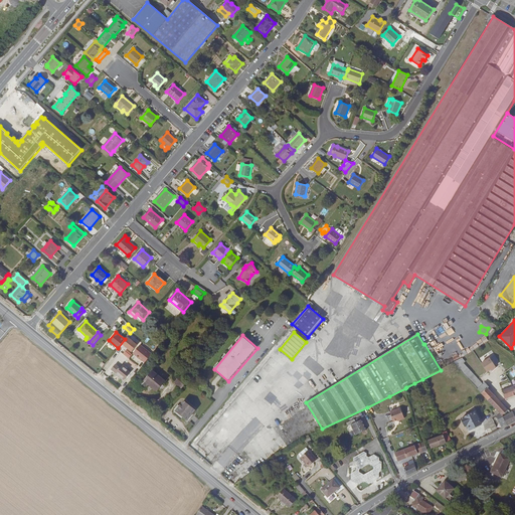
[(131,339),(125,346),(132,352),(138,345),(131,339)]
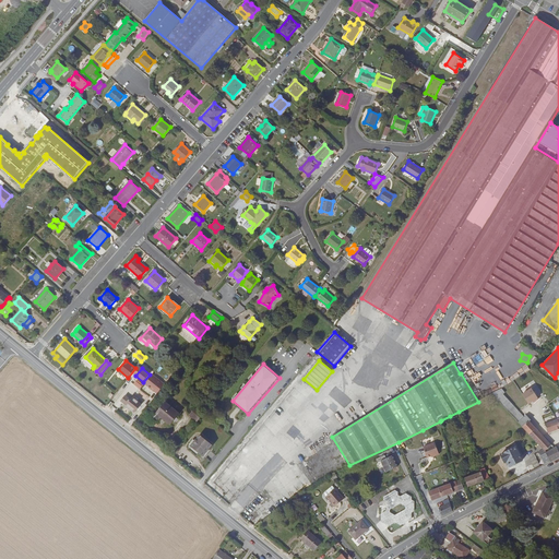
[(123,392),(127,389),(128,390),(130,387),(129,385),(125,382),(119,389),(120,390),(123,392)]
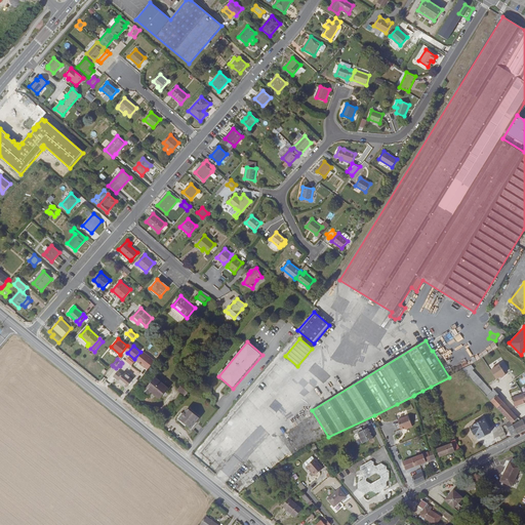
[(462,369),(511,421),(514,425),(520,420),(512,411),(510,409),(497,396),(498,395),(494,390),(492,392),(473,370),(475,368),(471,365),(471,364),(462,369)]
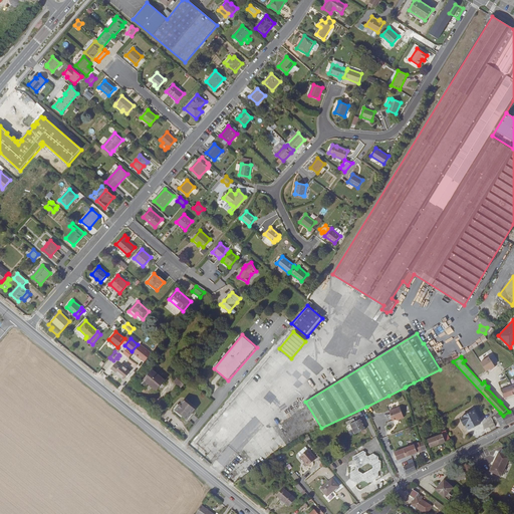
[(481,362),(487,371),(490,368),(491,369),(495,366),(489,356),(484,358),(485,359),(481,362)]
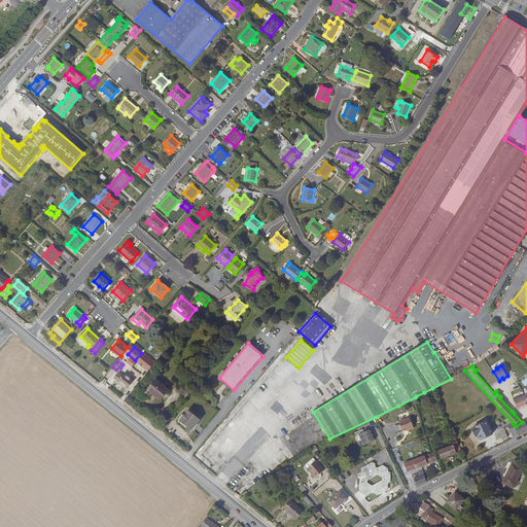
[(126,375),(125,374),(123,376),(118,373),(114,378),(127,388),(134,381),(127,376),(126,375)]
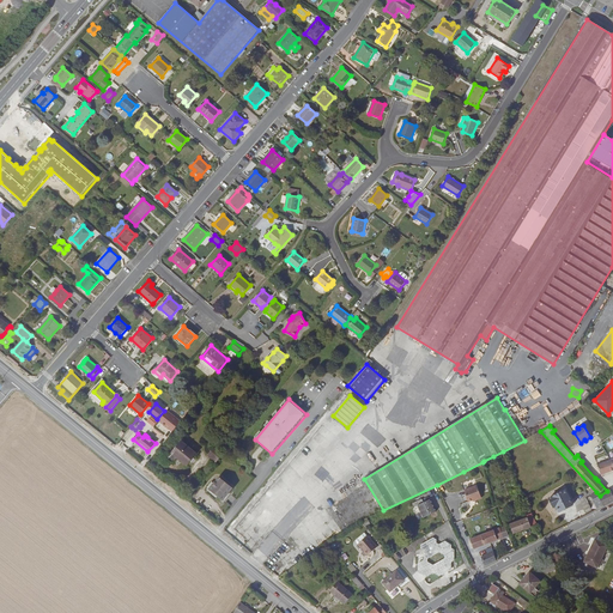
[(196,454),(182,441),(171,453),(173,454),(168,459),(174,463),(177,459),(187,466),(196,454)]
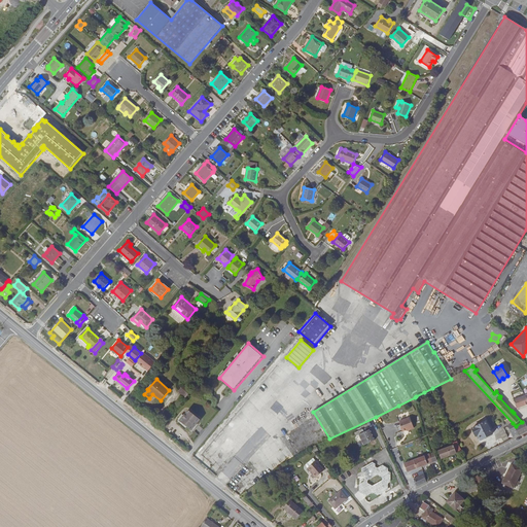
[(184,383),(178,391),(185,397),(192,390),(184,383)]
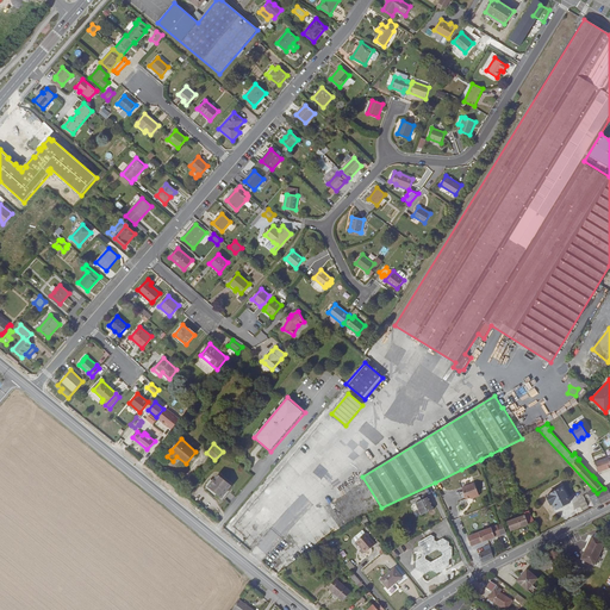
[(609,462),(608,458),(595,462),(596,467),(597,471),(598,473),(609,467),(609,462)]
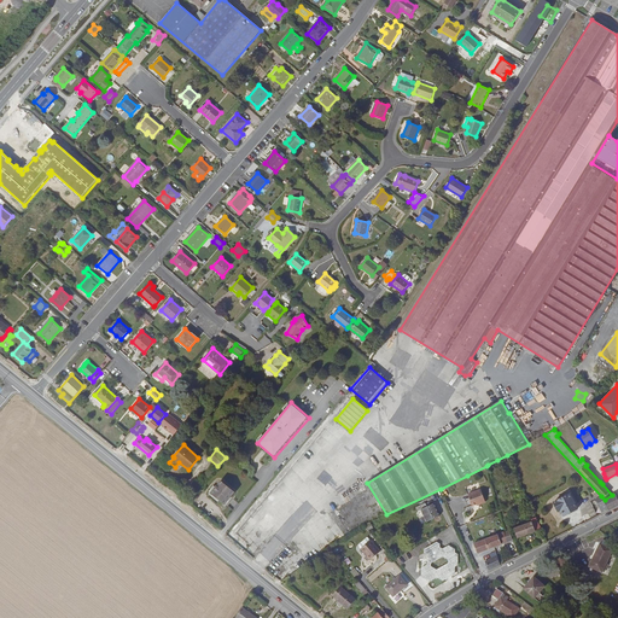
[(316,479),(325,487),(332,477),(324,470),(316,479)]
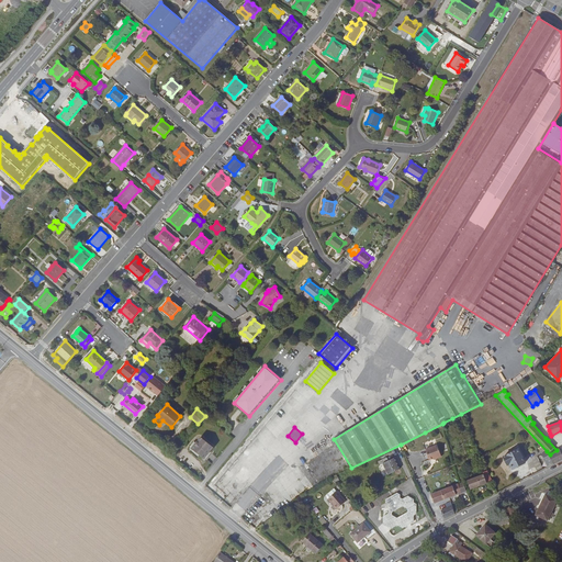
[(213,448),(201,437),(197,442),(194,441),(190,447),(206,459),(212,452),(211,451),(213,448)]
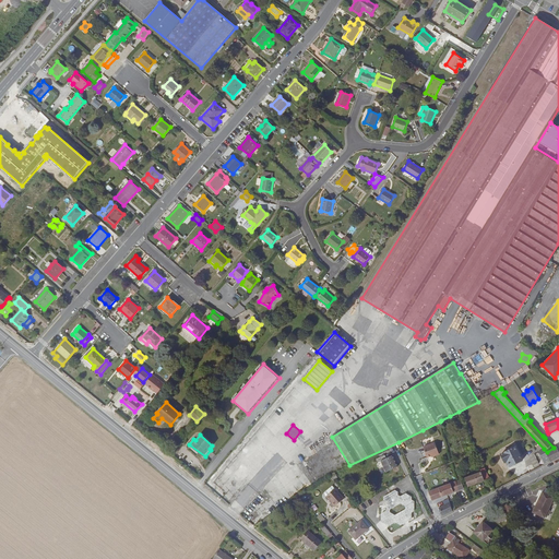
[(439,454),(435,443),(424,447),(427,458),(435,454),(435,456),(439,454)]
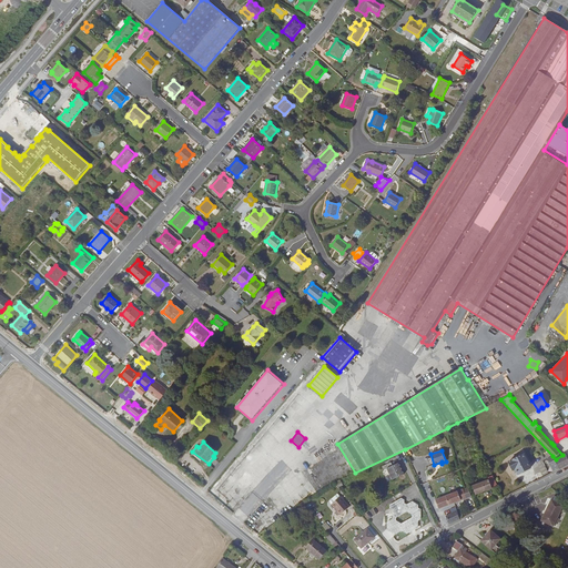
[(524,454),(509,462),(513,470),(516,468),(518,474),(530,468),(524,454)]
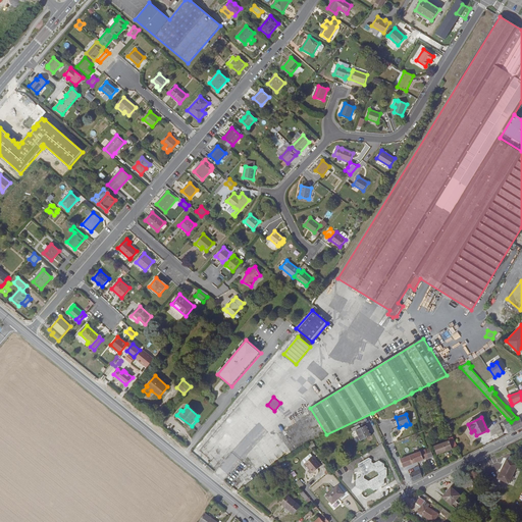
[(509,433),(521,426),(521,422),(520,417),(517,418),(511,422),(508,419),(503,422),(509,433)]
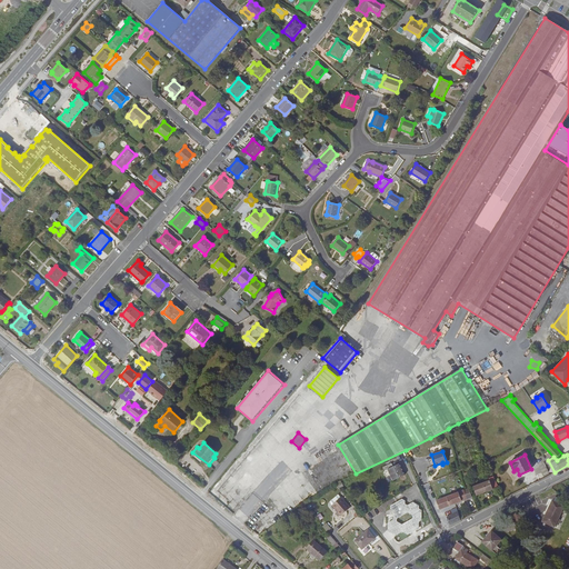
[(393,467),(391,463),(383,467),(385,470),(388,469),(393,480),(405,475),(399,463),(393,467)]
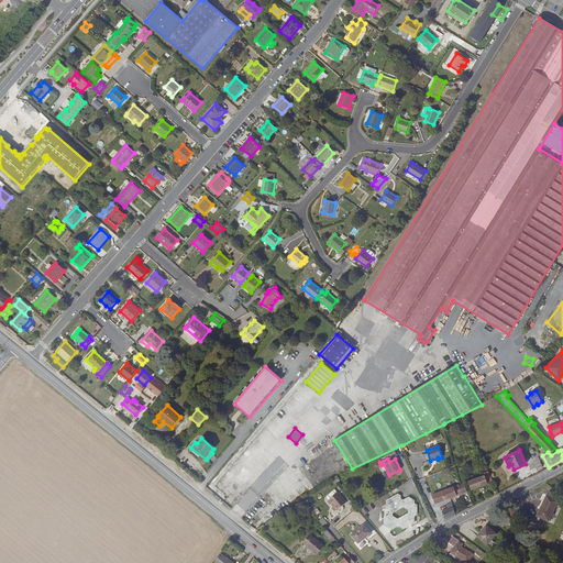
[(472,490),(493,482),(488,472),(484,473),(485,475),(468,482),(472,490)]
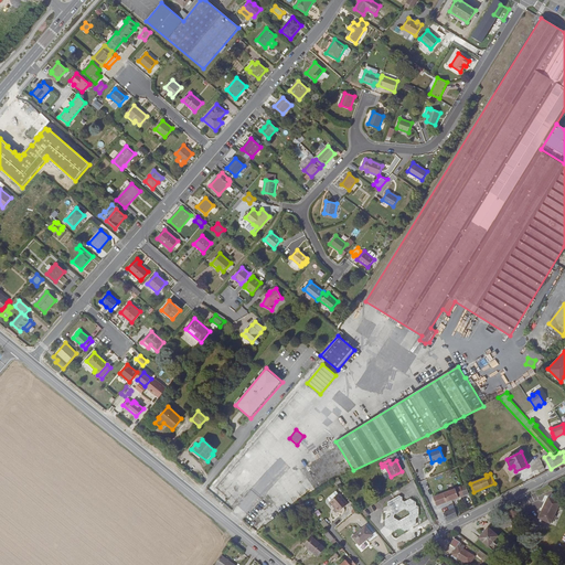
[(466,484),(434,497),(437,505),(469,493),(466,484)]
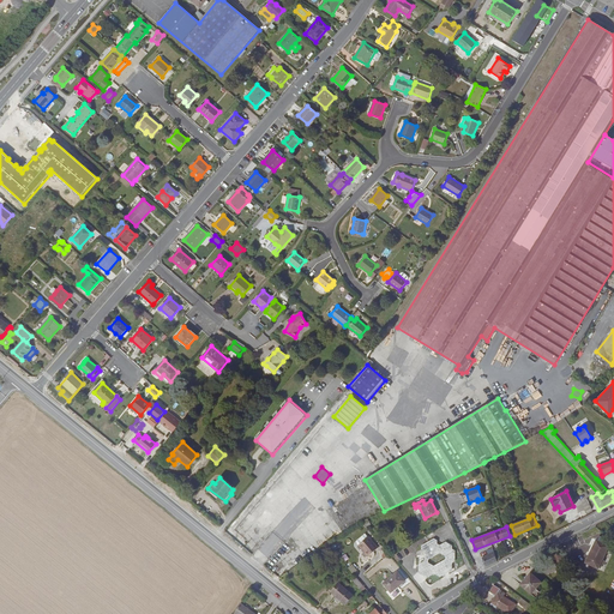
[(378,548),(368,536),(359,545),(368,557),(378,548)]
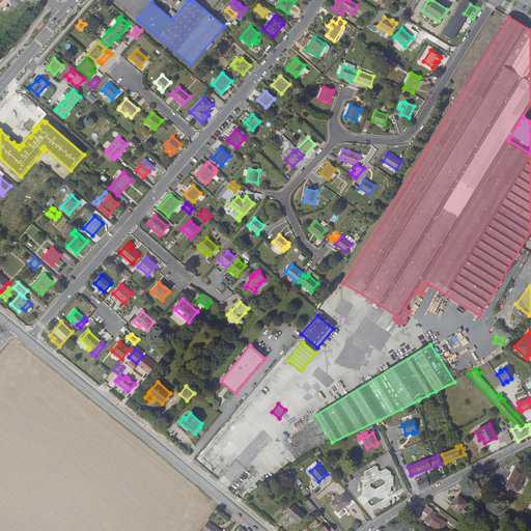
[(386,469),(381,472),(378,470),(378,467),(375,466),(365,472),(365,475),(367,476),(367,485),(362,488),(362,494),(370,499),(375,496),(381,499),(383,497),(383,494),(386,493),(388,494),(391,493),(391,486),(393,485),(393,476),(391,475),(391,472),(386,469)]
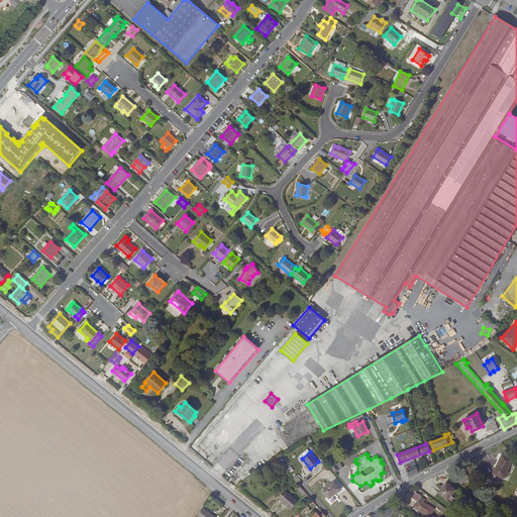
[(509,457),(502,454),(493,474),(504,479),(504,478),(506,479),(509,473),(507,472),(510,464),(514,467),(516,461),(514,460),(515,457),(510,455),(509,457)]
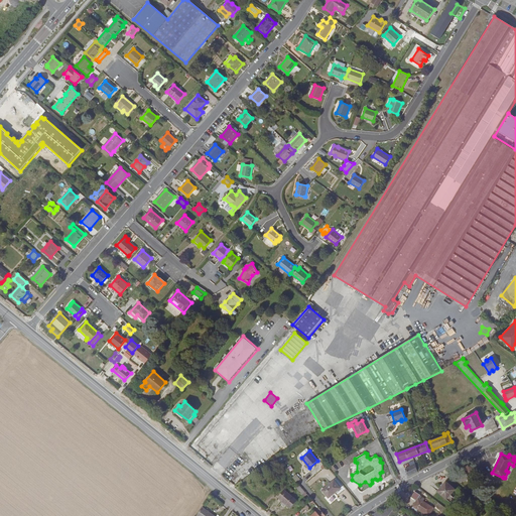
[(408,477),(418,472),(415,464),(405,469),(408,477)]
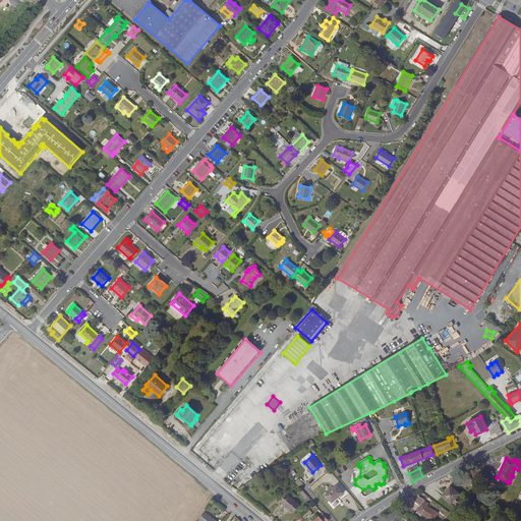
[(465,487),(473,483),(470,476),(459,482),(465,487)]
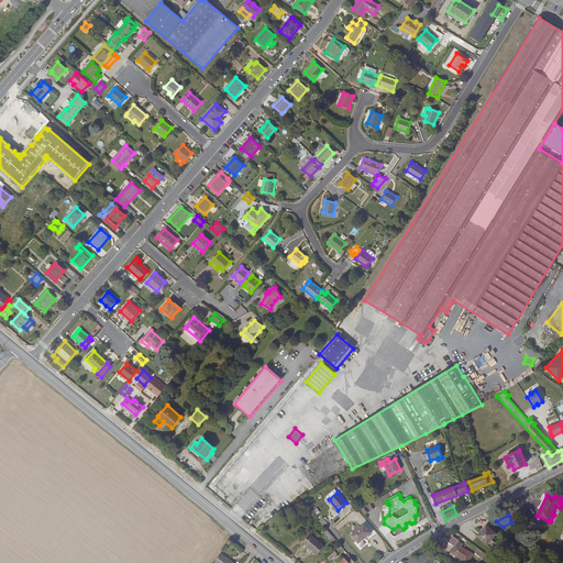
[(322,517),(319,520),(323,526),(328,522),(322,517)]
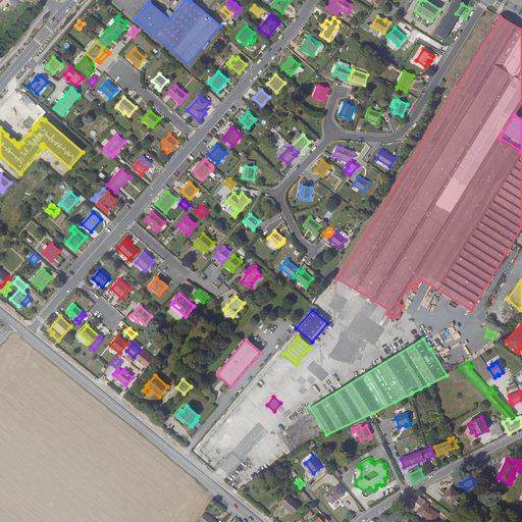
[(345,493),(337,485),(325,496),(332,504),(345,493)]
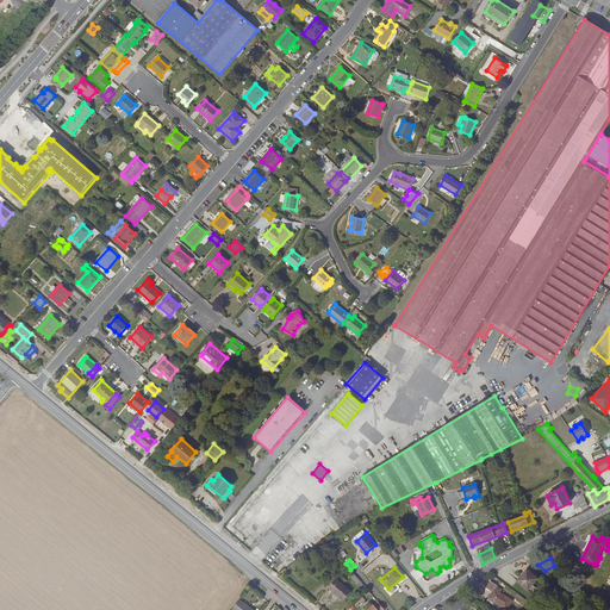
[(537,579),(527,570),(517,580),(531,593),(536,589),(531,585),(537,579)]
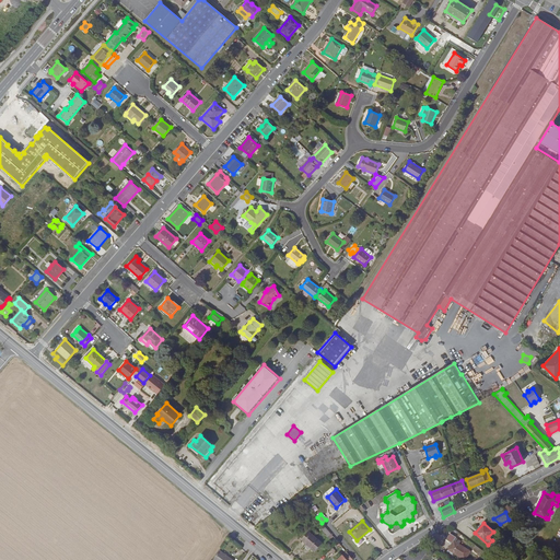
[(326,527),(323,531),(328,537),(328,536),(331,534),(326,527)]
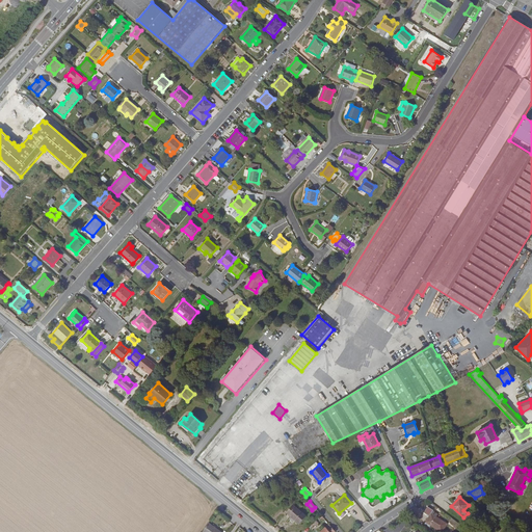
[(307,516),(293,505),(287,512),(299,524),(307,516)]
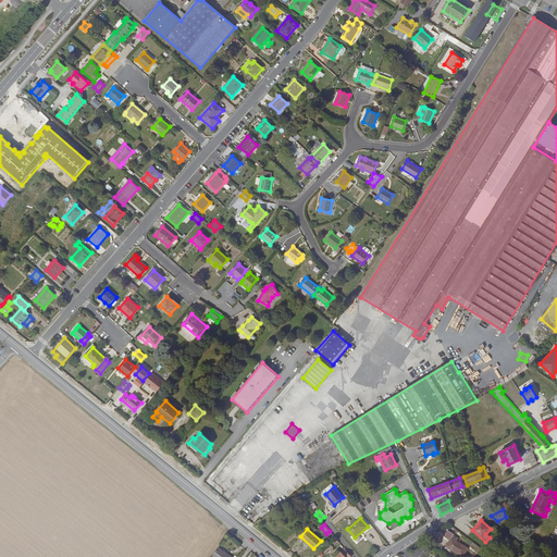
[(445,548),(450,552),(452,551),(462,556),(469,548),(456,541),(458,537),(454,535),(453,539),(452,537),(454,534),(448,530),(444,537),(449,541),(446,546),(445,548)]
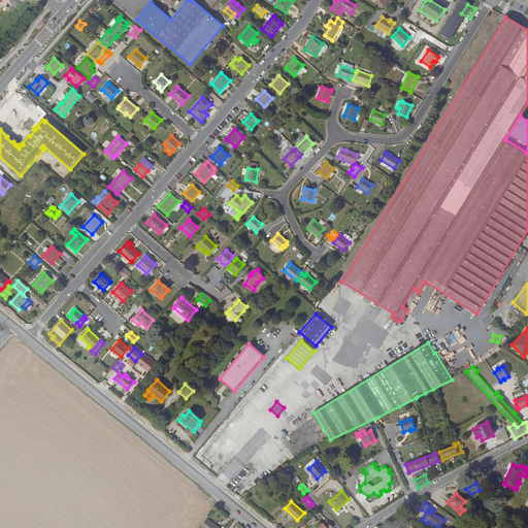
[(454,524),(457,520),(447,513),(444,517),(454,524)]
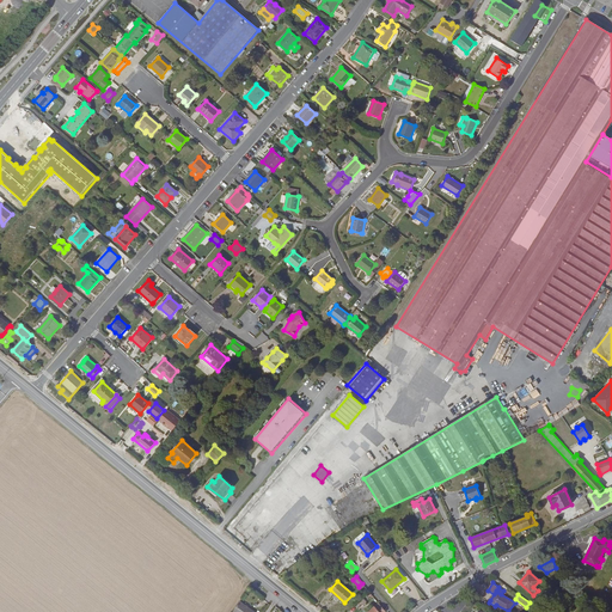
[(493,610),(495,606),(489,603),(490,600),(483,597),(479,603),(493,610)]
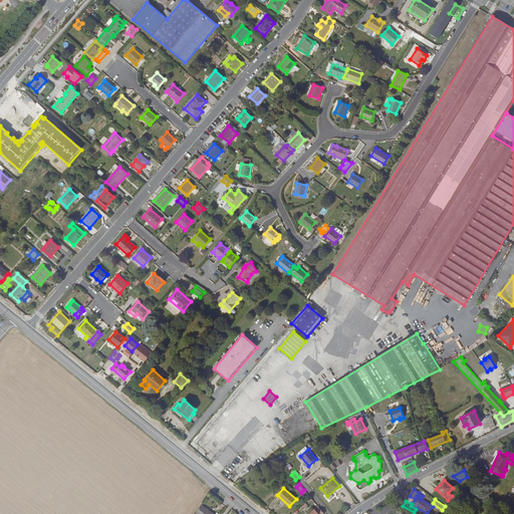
[(305,508),(307,506),(304,503),(297,509),(299,511),(304,507),(305,508)]
